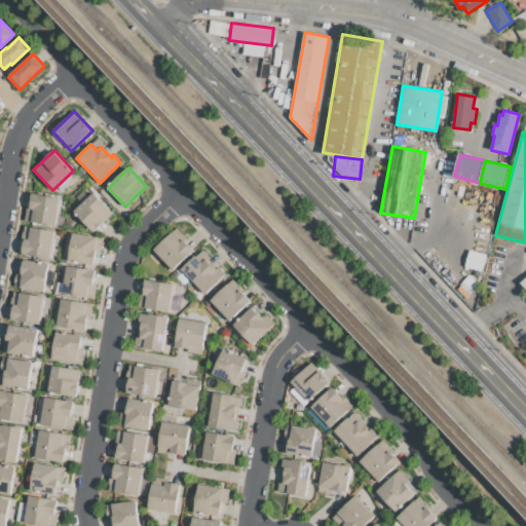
[(57,226),(24,220),(26,210),(29,210),(32,192),(61,197),(57,226)]
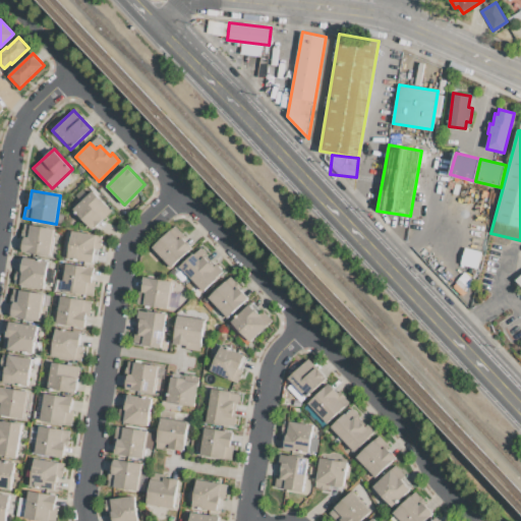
[(92,190),(112,212),(92,230),(72,210),(92,190)]
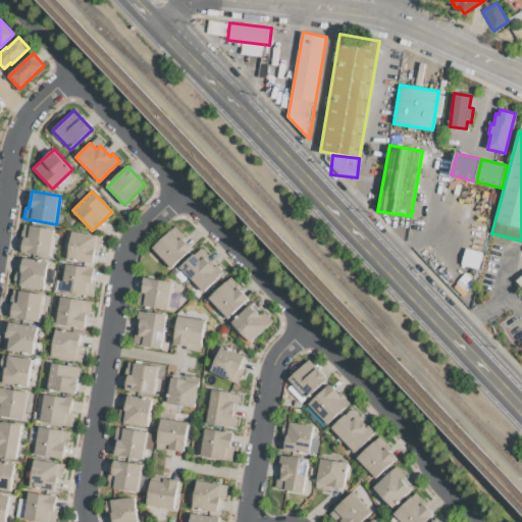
[(23,224),(55,229),(51,257),(21,253),(24,240),(20,239),(23,224)]
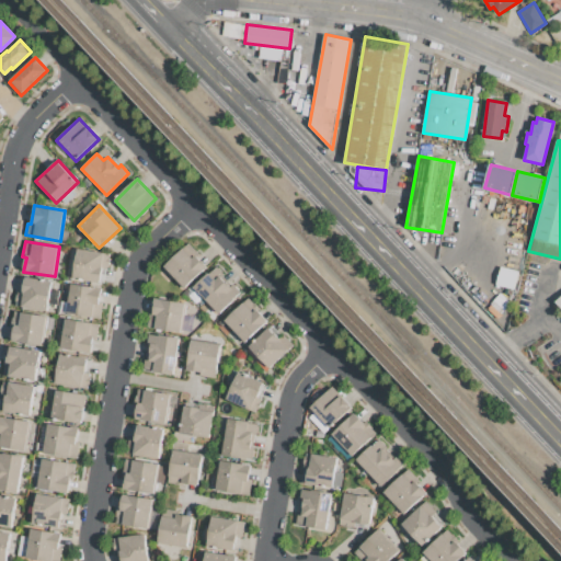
[(164,266),(189,243),(199,254),(197,258),(206,266),(184,287),(164,266)]
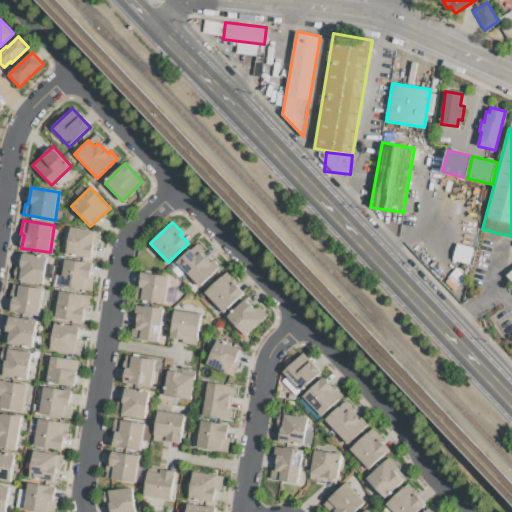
[(71,226),(100,231),(98,247),(95,246),(93,258),(66,253),(71,226)]
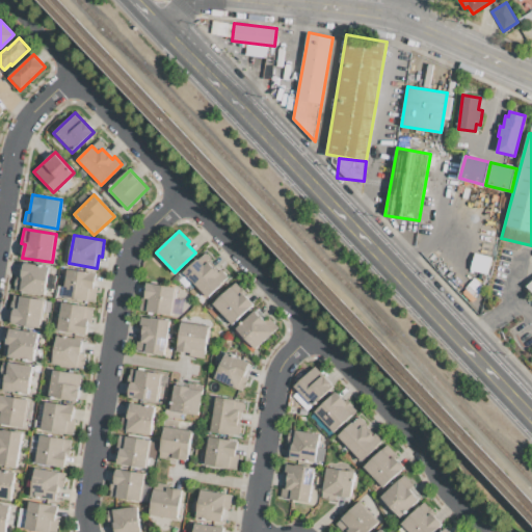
[(184,273),(206,253),(212,261),(209,264),(219,274),(222,271),(228,276),(207,297),(184,273)]
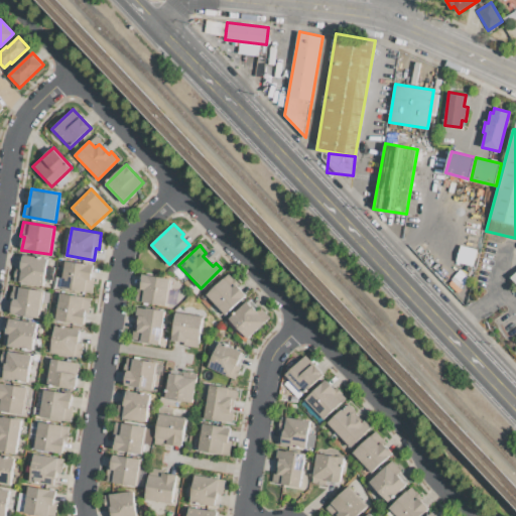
[(460,245),(476,249),(472,265),(456,261),(460,245)]
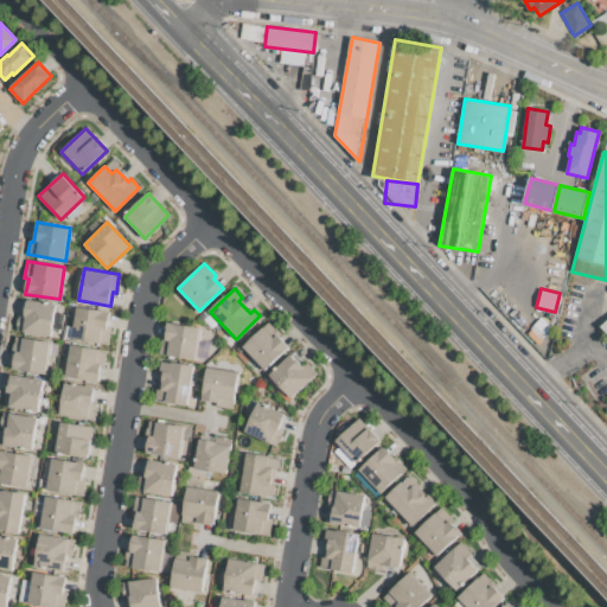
[(27,299),(57,305),(52,337),(24,332),(26,318),(24,317),(27,299)]
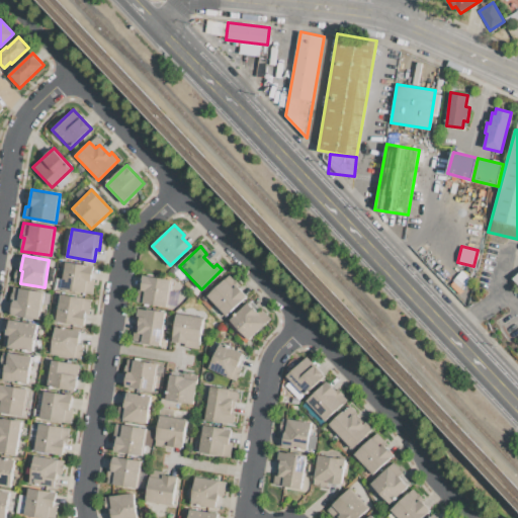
[(66,262),(94,267),(92,279),(95,279),(92,294),(61,289),(66,262)]
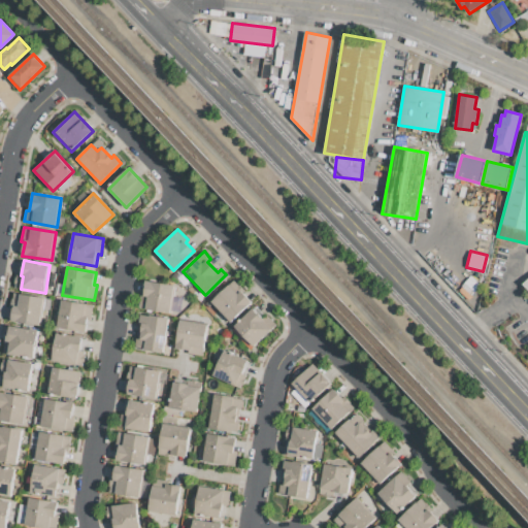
[(146,279),(175,285),(170,312),(139,307),(141,293),(143,293),(146,279)]
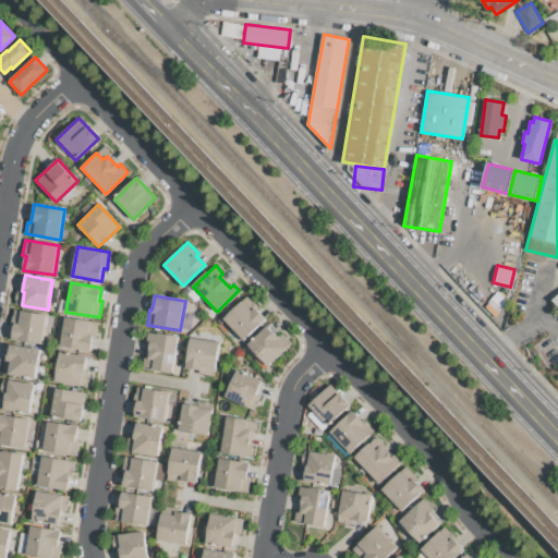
[(223,319),(247,295),(256,305),(255,306),(266,318),(243,340),(223,319)]
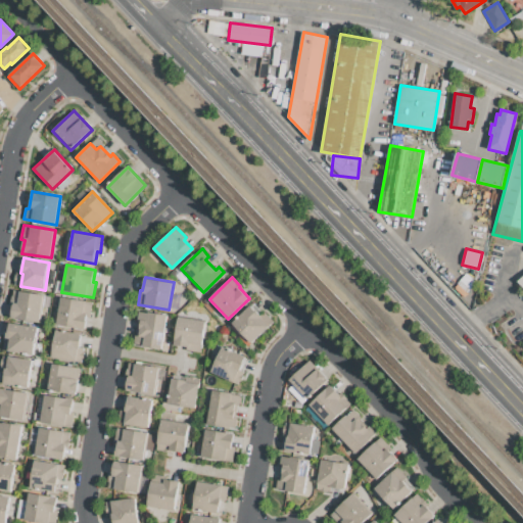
[(13,289),(44,294),(40,322),(11,317),(13,305),(10,304),(13,289)]
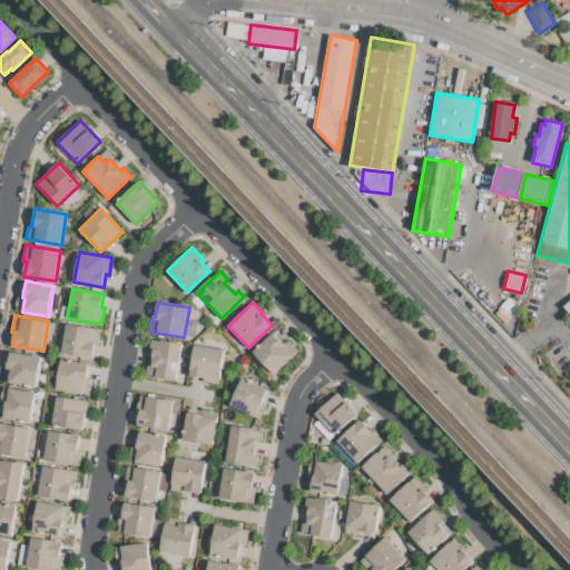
[(67,324),(101,330),(99,345),(96,344),(92,359),(61,354),(67,324)]
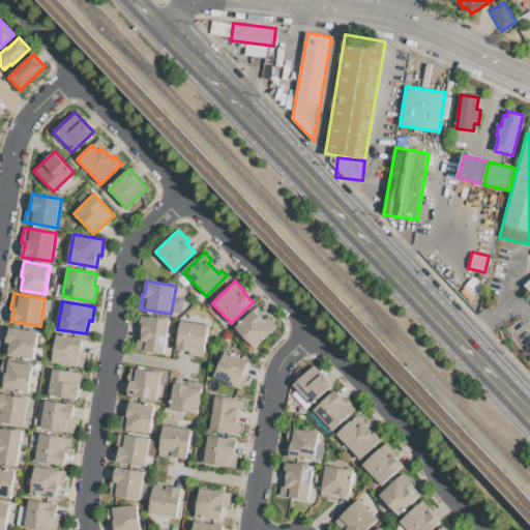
[(235,328),(255,308),(265,319),(268,317),(276,326),(254,348),(235,328)]
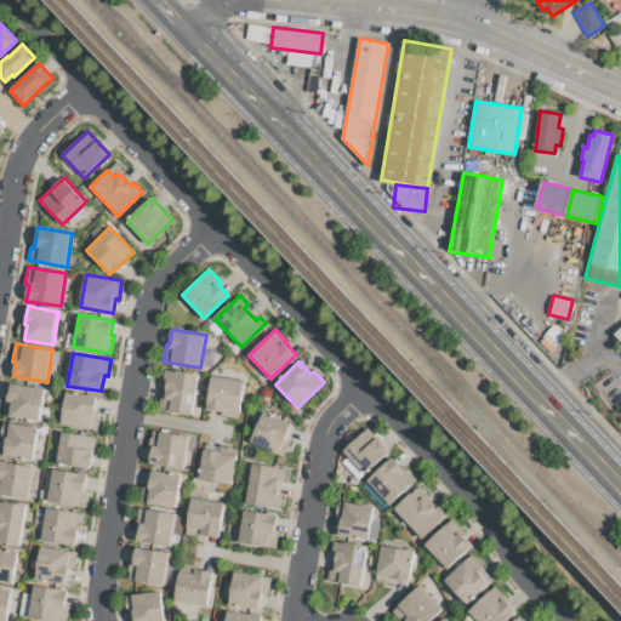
[(164,370),(175,371),(175,369),(198,374),(192,415),(158,409),(159,396),(161,396),(164,381),(161,381),(164,370)]
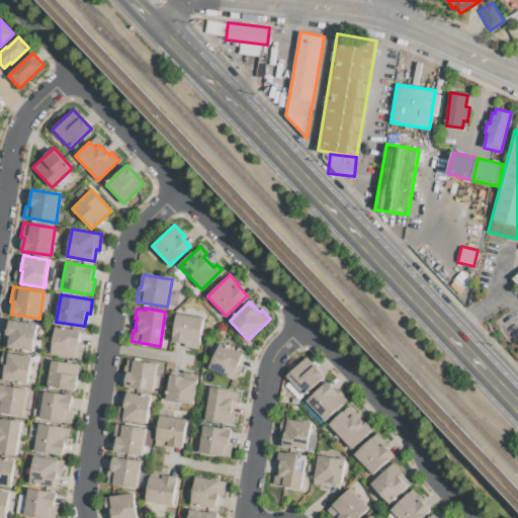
[(177,314),(203,319),(199,346),(172,341),(177,314)]
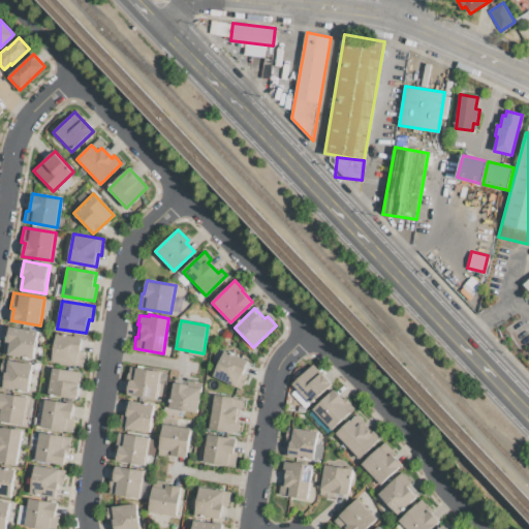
[(9,327),(38,332),(33,359),(8,354),(10,342),(7,342),(9,327)]
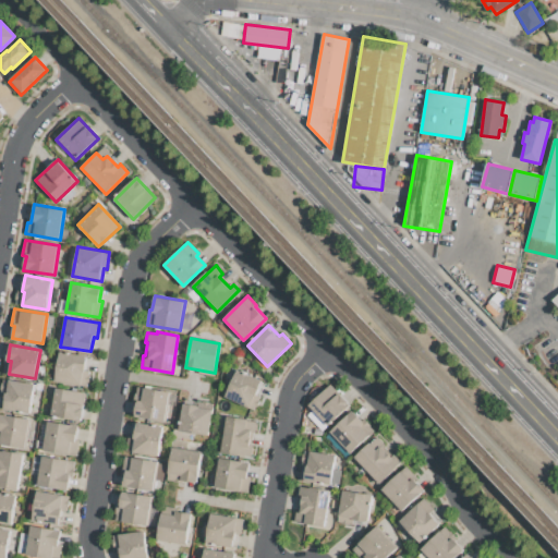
[(60,352),(88,358),(85,373),(89,373),(87,386),(55,380),(60,352)]
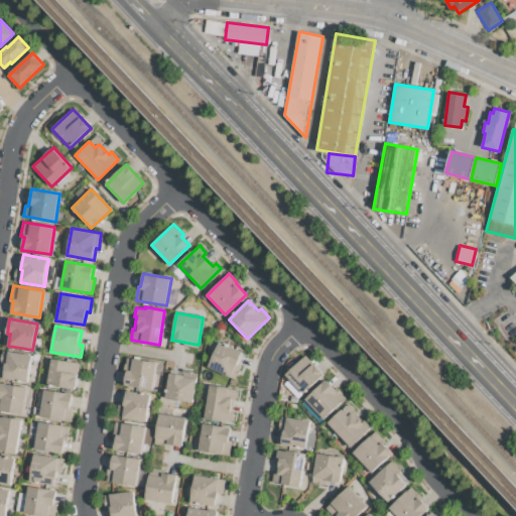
[(206,368),(218,342),(245,355),(234,380),(206,368)]
